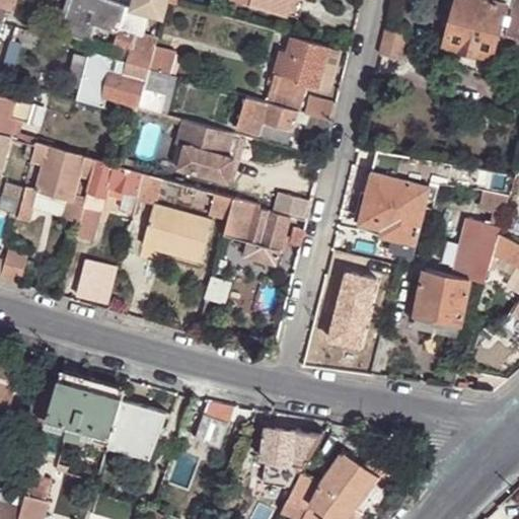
[(0,0),(0,20),(1,21),(5,6),(10,8),(13,0),(0,0)]
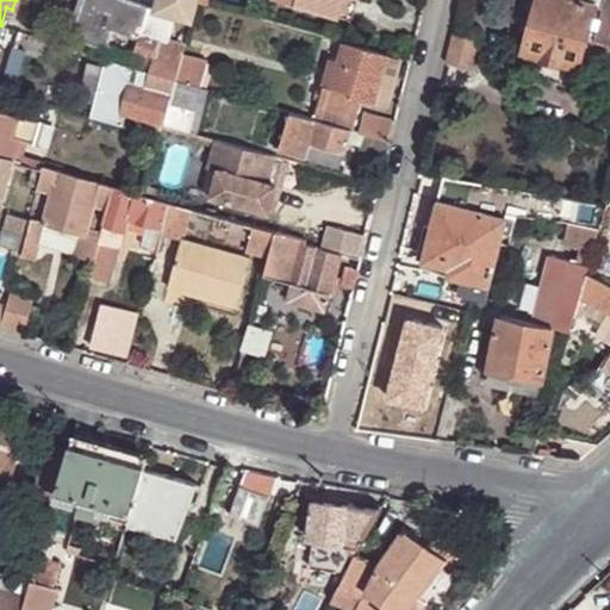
[(116,20),(123,0),(78,0),(67,33),(106,48),(104,57),(136,67),(138,54),(136,53),(141,35),(143,29),(141,27),(116,20)]
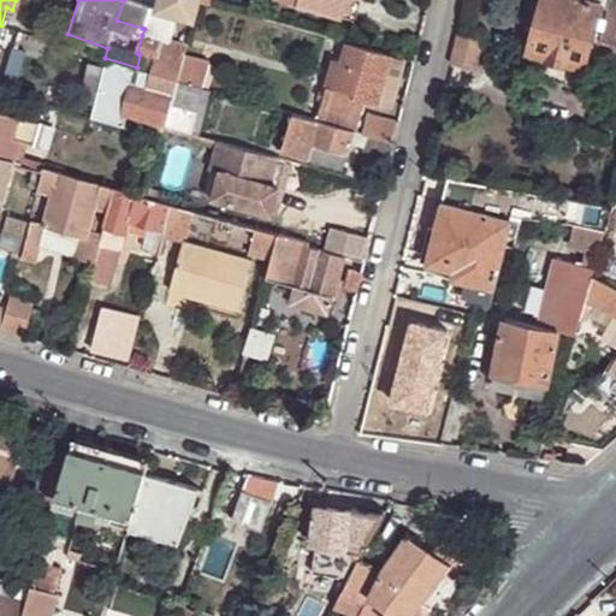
[(142,28),(150,6),(130,0),(124,0),(117,21),(142,28)]
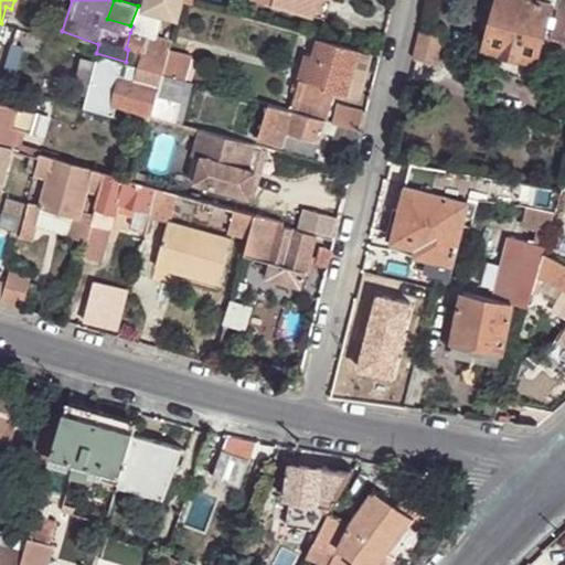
[(177,19),(182,1),(177,0),(147,0),(145,8),(167,16),(177,19)]
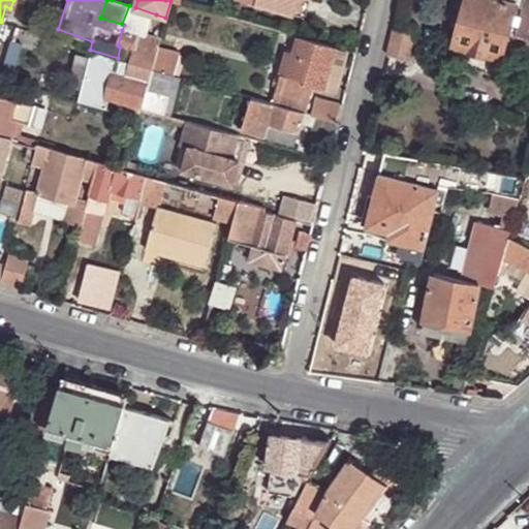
[(303,0),(259,0),(258,3),(299,16),(303,0)]
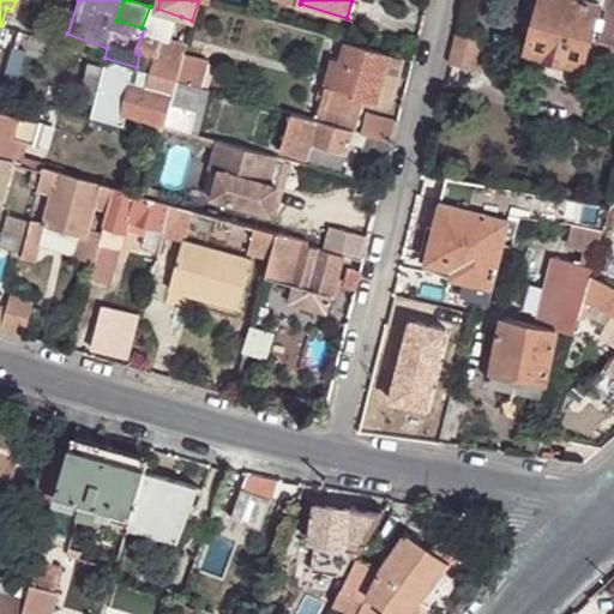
[(359,22),(365,0),(351,0),(347,18),(359,22)]
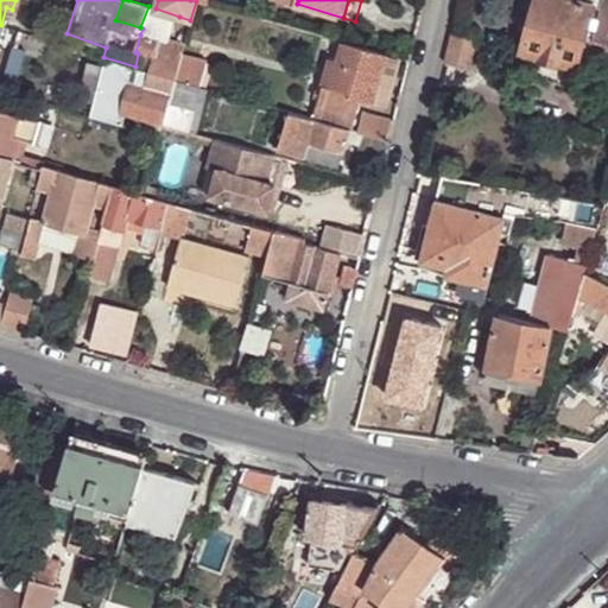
[(597,7),(570,0),(536,0),(521,55),(578,70),(597,7)]
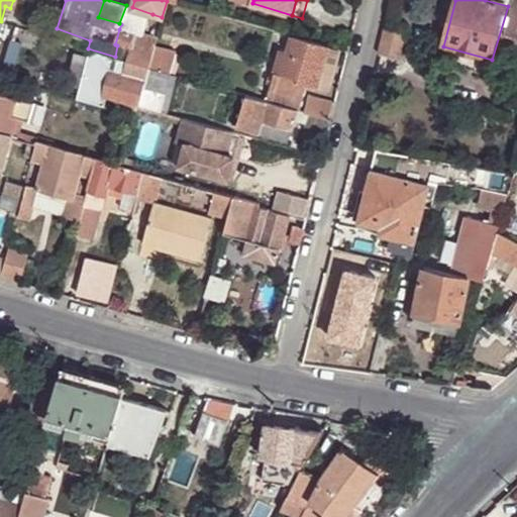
[(516,0),(515,0),(507,34),(516,37),(516,0)]
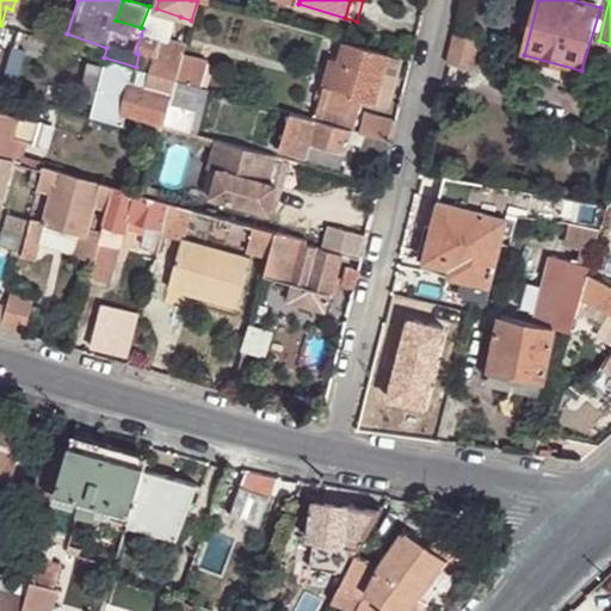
[(173,42),(180,17),(156,8),(149,6),(141,28),(143,29),(141,35),(159,39),(160,38),(173,42)]
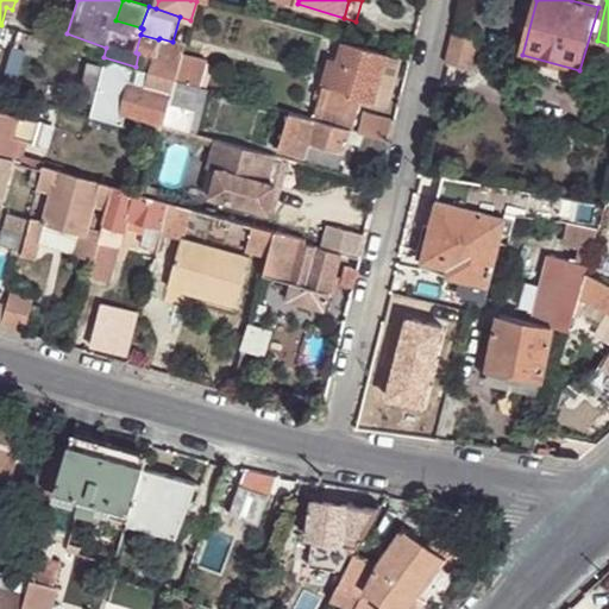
[(179,64),(184,45),(173,42),(159,38),(158,39),(140,35),(136,52),(138,54),(155,58),(151,71),(175,79),(179,64)]
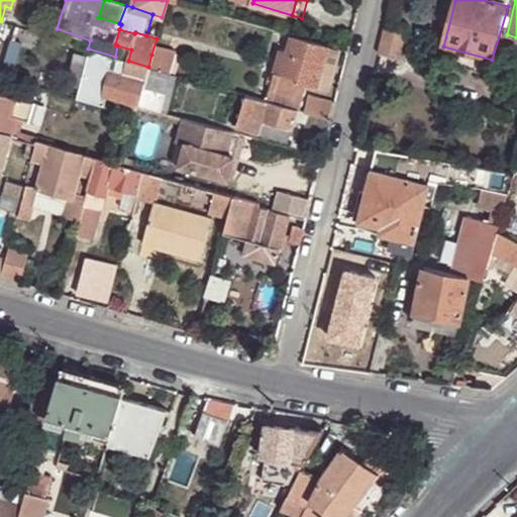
[(386,29),(380,54),(399,59),(406,34),(386,29)]
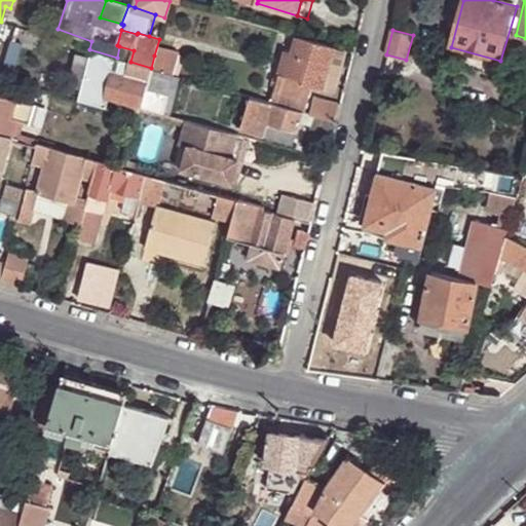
[(335,46),(298,36),(293,52),(287,49),(279,73),(302,80),(301,83),(310,86),(322,89),(335,46)]
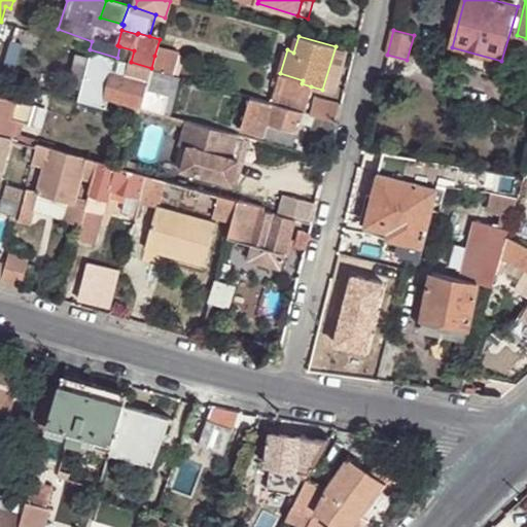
[(117,58),(131,62),(134,50),(119,46),(117,58)]
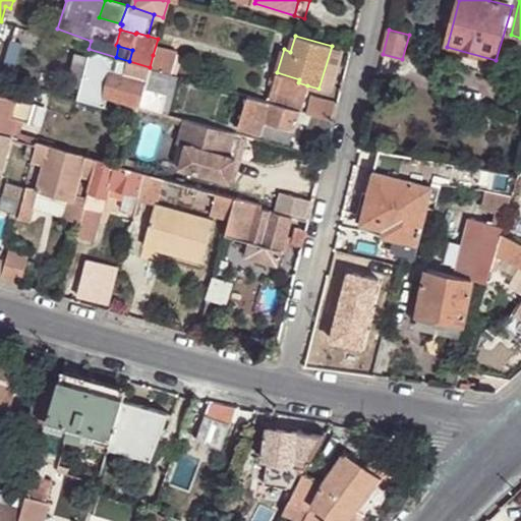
[(343,50),(332,46),(319,89),(331,92),(343,50)]
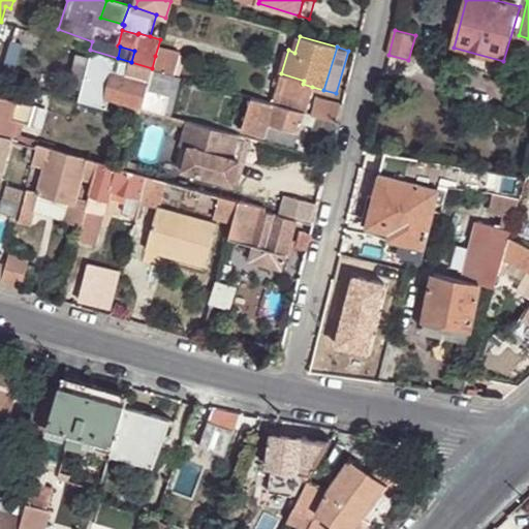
[(160,58),(155,56),(152,68),(157,69),(160,58)]
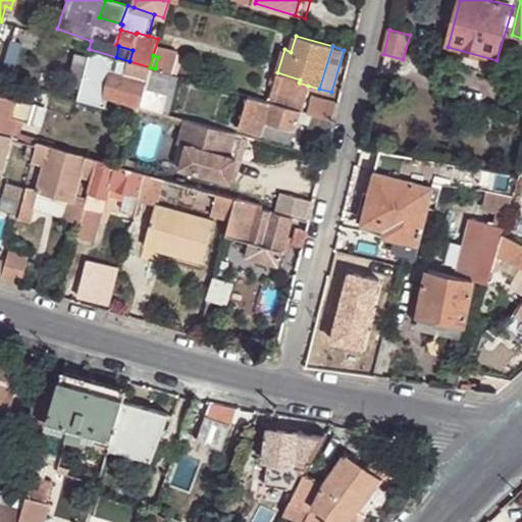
[(125,75),(129,61),(116,57),(114,63),(112,71),(125,75)]
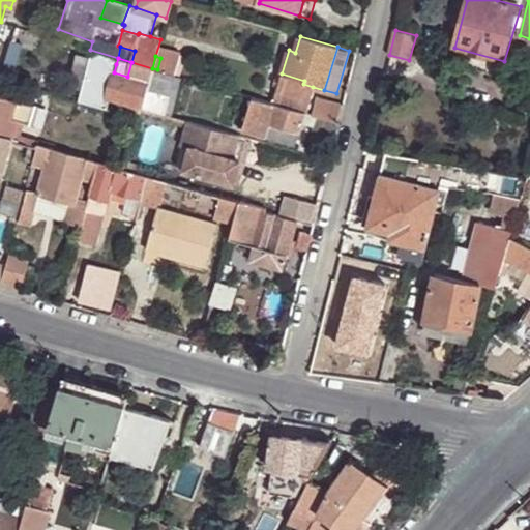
[(94,89),(109,93),(114,72),(116,64),(102,60),(94,89)]
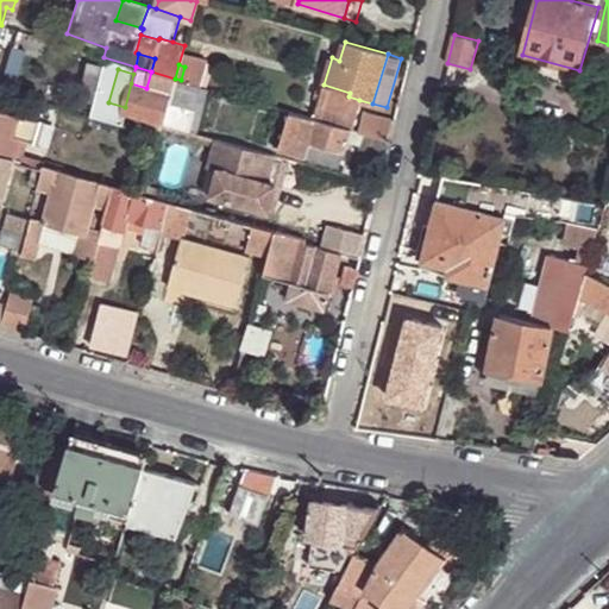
[(169,101),(175,79),(151,71),(146,88),(131,83),(125,107),(124,113),(149,119),(144,132),(159,135),(163,123),(169,101)]
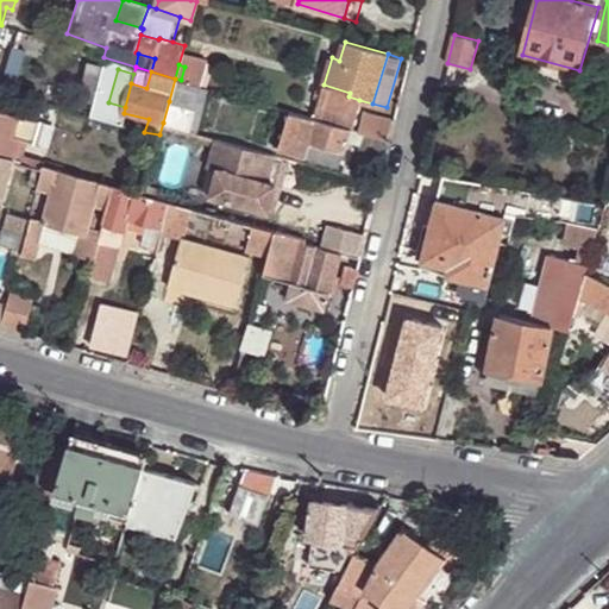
[(181,80),(175,79),(169,101),(193,108),(199,86),(181,80)]
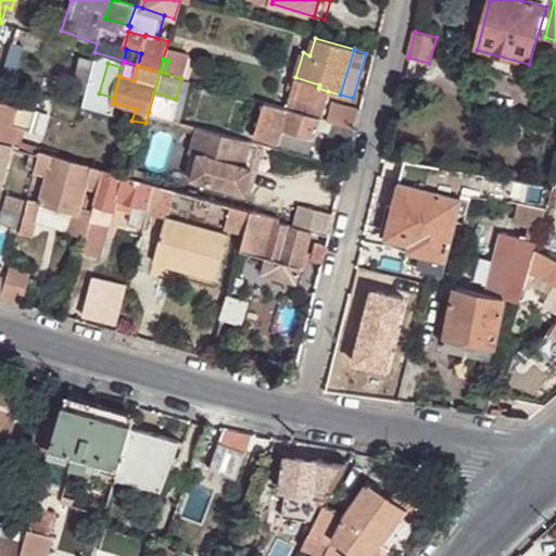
[(295,77),(286,109),(320,118),(328,91),(318,88),(319,85),(295,77)]
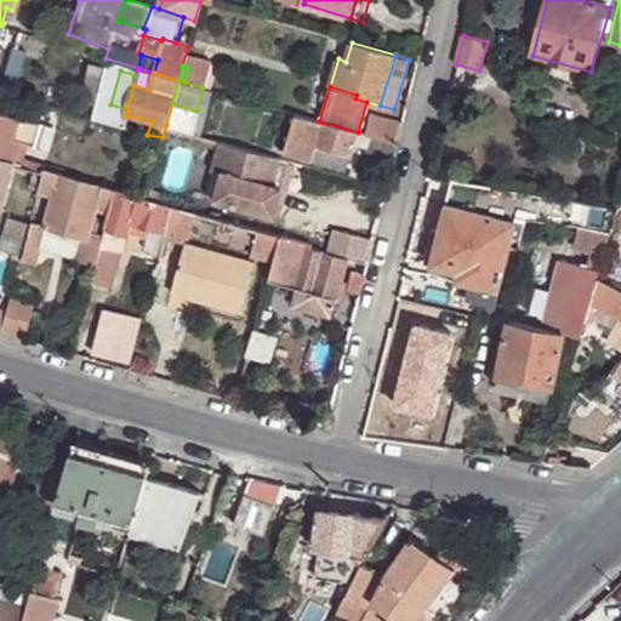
[(197,110),(192,132),(194,134),(199,135),(210,89),(203,87),(197,110)]
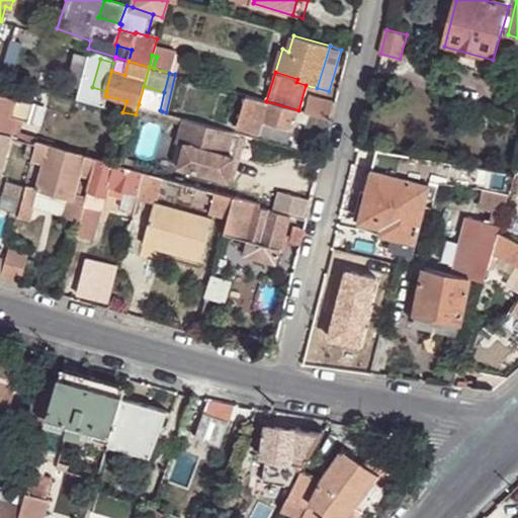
[(164,92),(144,86),(139,104),(160,110),(164,92)]
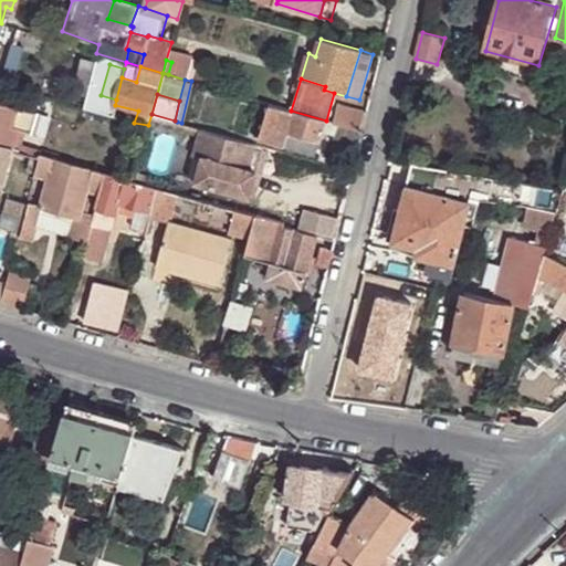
[(0,97),(0,123),(19,129),(19,132),(31,135),(39,108),(0,97)]
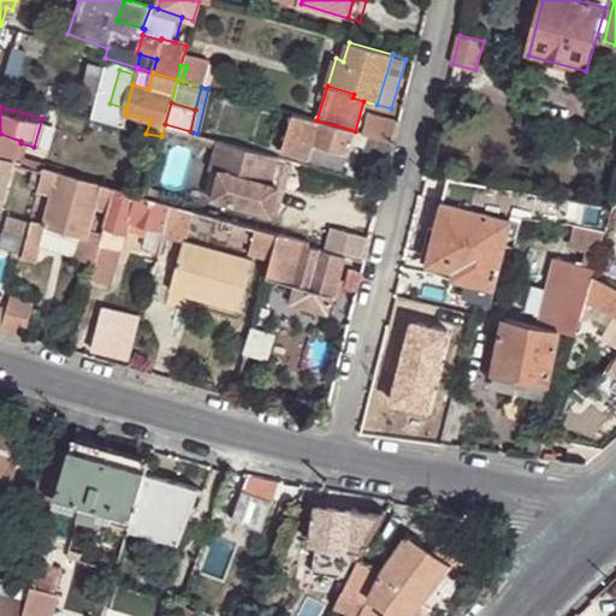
[(317,120),(291,112),(280,150),(309,159),(309,157),(313,146),(348,157),(351,143),(355,131),(317,120)]
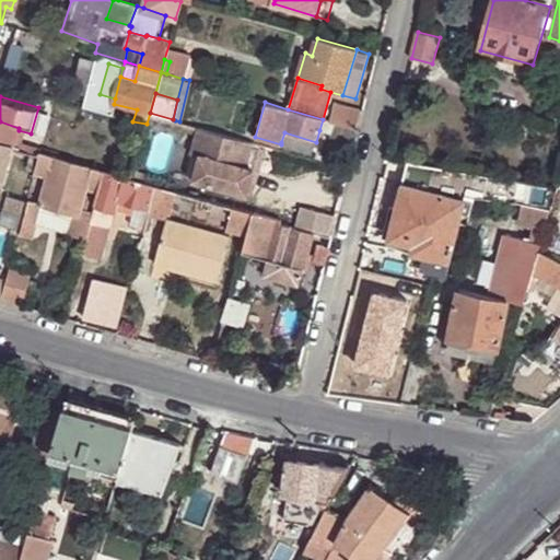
[(96,111),(112,115),(114,106),(98,103),(96,111)]
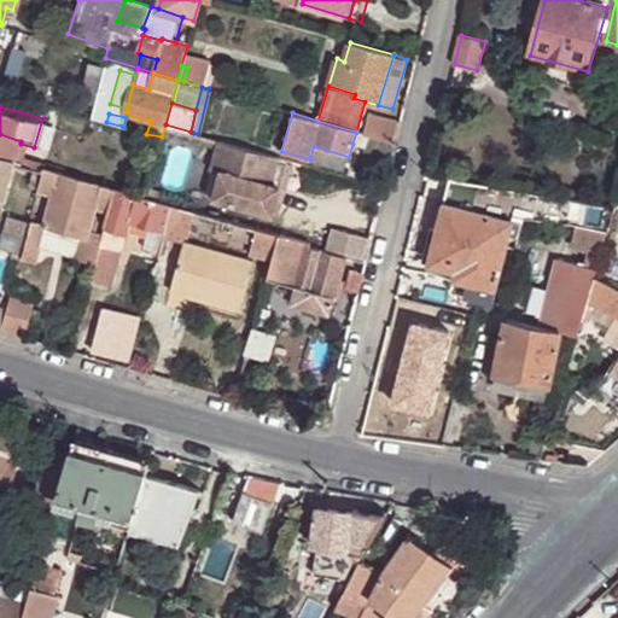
[(369,114),(365,134),(371,136),(395,144),(401,122),(369,114)]
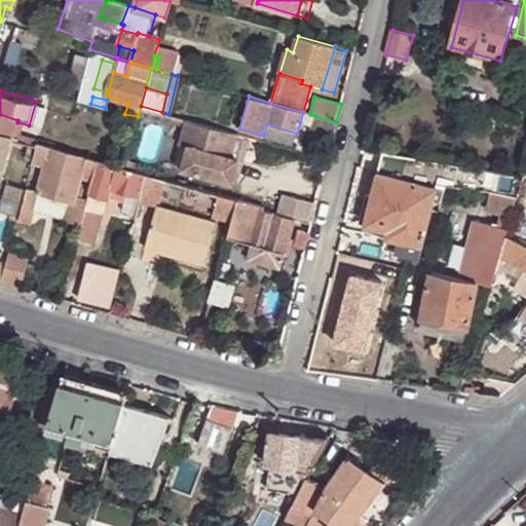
[(310,114),(303,112),(300,122),(311,125),(315,116),(310,114)]
